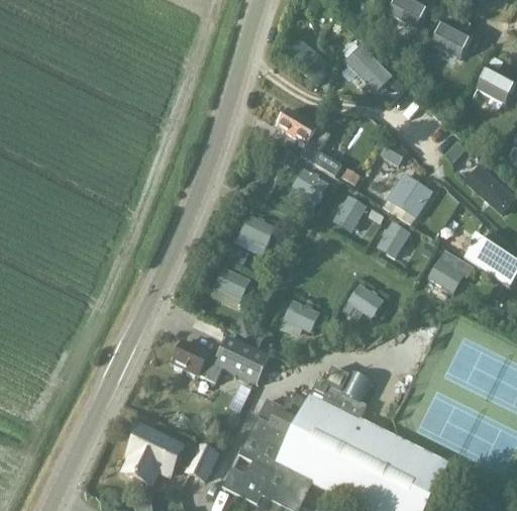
[(394,0),(388,11),(416,26),(428,3),(422,0),(394,0)]
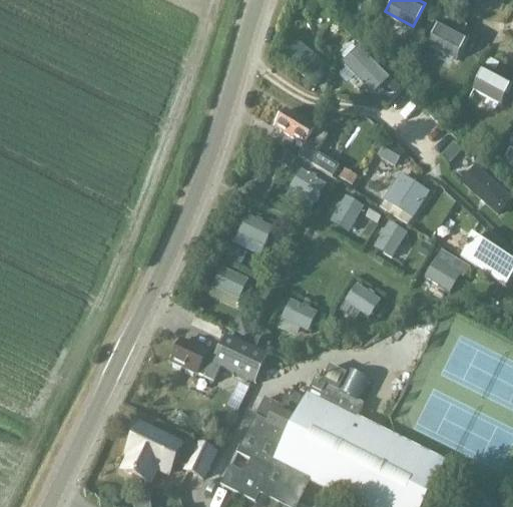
[(453,16),(444,11),(428,41),(456,56),(468,33),(449,23),(453,16)]
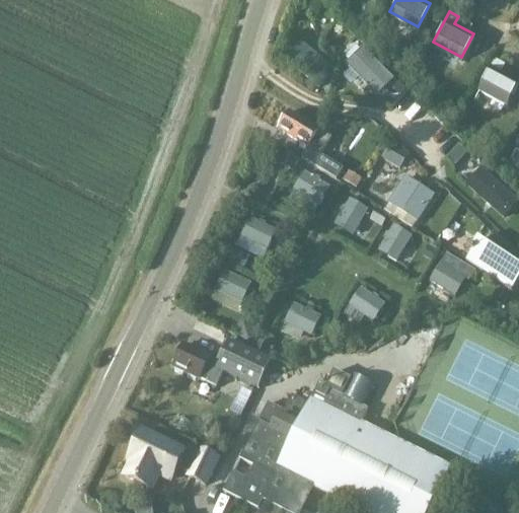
[(326,72),(322,68),(327,62),(300,39),(286,56),(317,83),(326,72)]
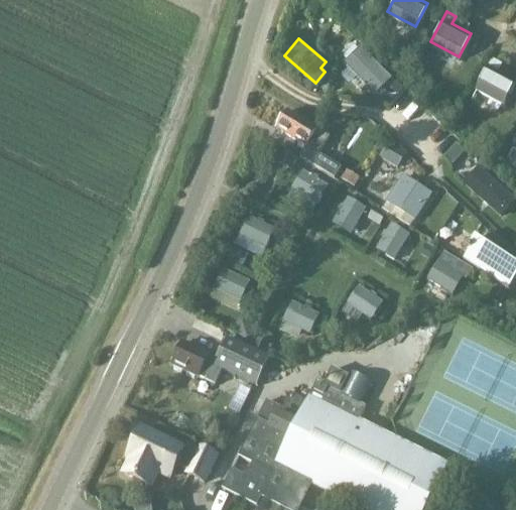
[(359,44),(344,59),(373,90),(389,75),(359,44)]
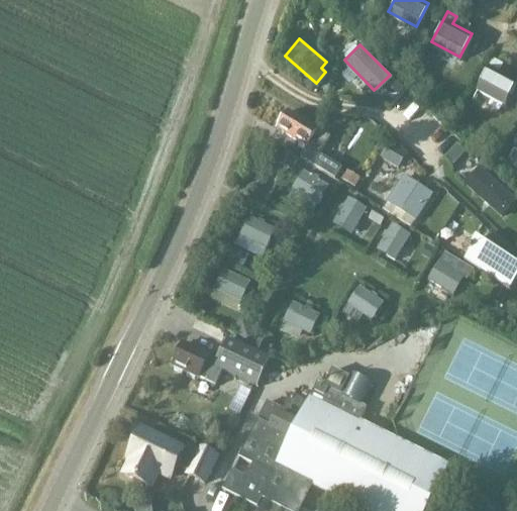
[(492,57),(476,87),(504,101),(516,78),(498,68),(501,62),(492,57)]
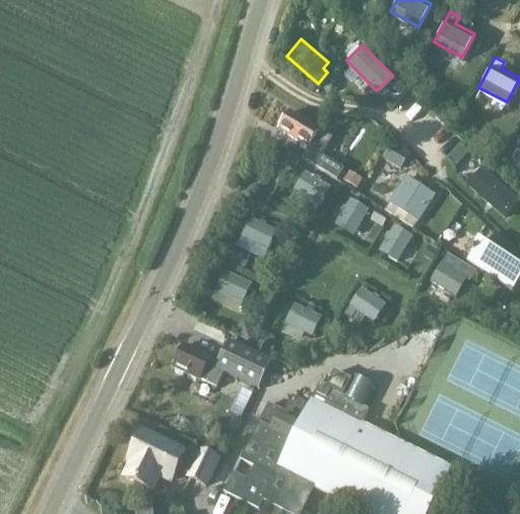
[(308,144),(301,154),(302,155),(296,165),(305,170),(318,178),(322,171),(321,169),(322,168),(336,176),(342,165),(320,151),(331,134),(288,108),(277,126),(308,144)]
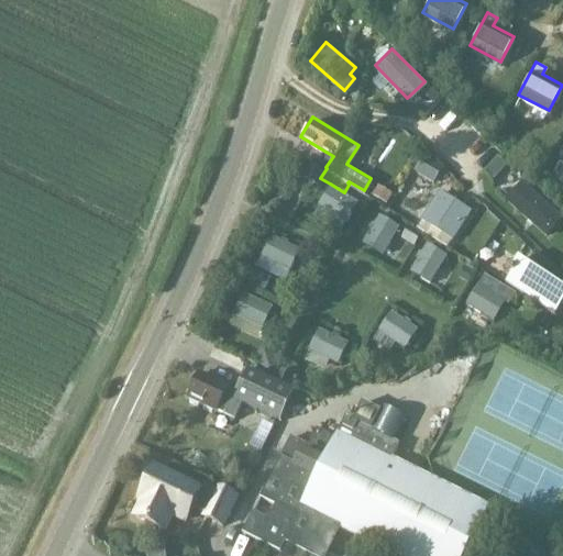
[(318,179),(324,169),(316,164),(309,174),(318,179)]
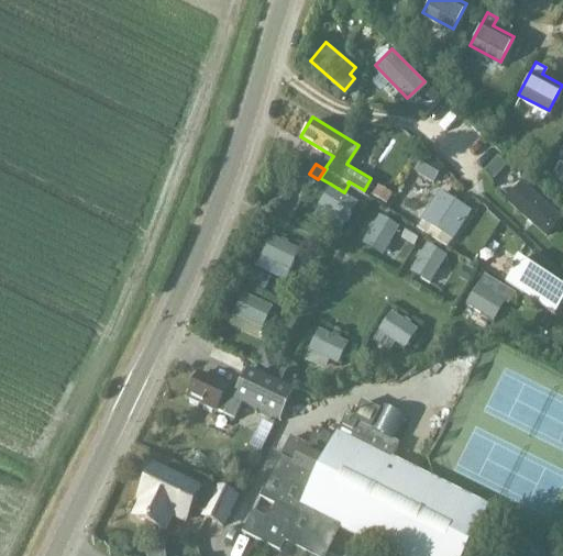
[(520,178),(505,196),(544,231),(560,213),(520,178)]
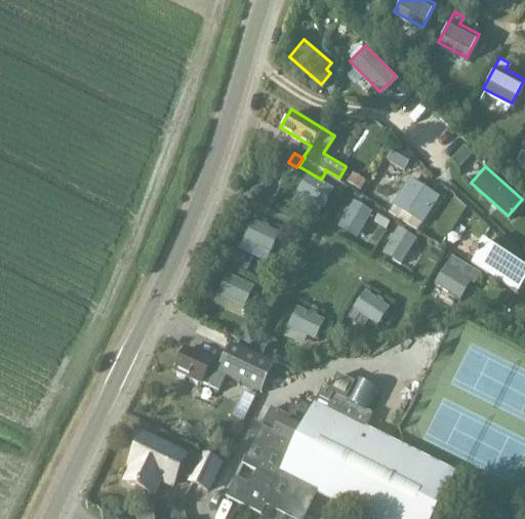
[(331,186),(321,180),(308,171),(297,189),(321,203),(331,186)]
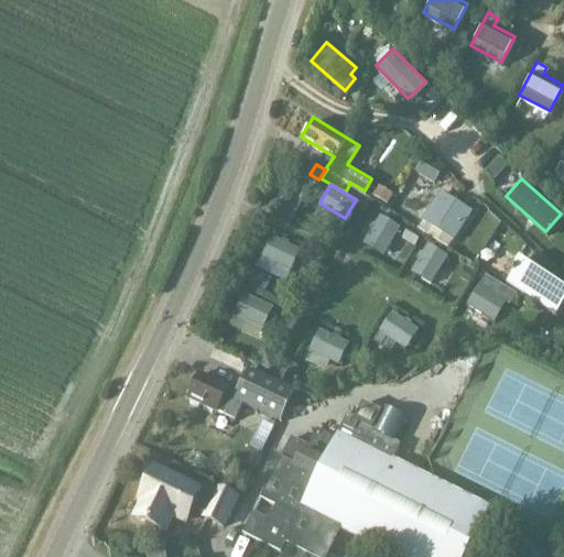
[(440,188),(422,216),(452,236),(469,207),(440,188)]
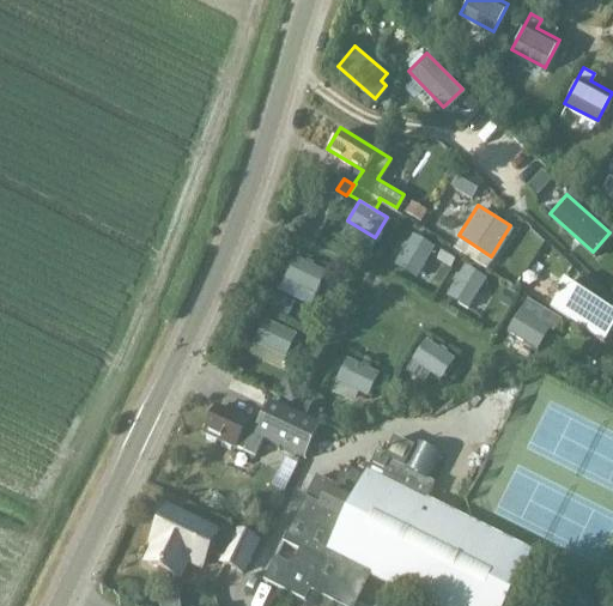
[(430,210),(422,222),(444,238),(453,225),(430,210)]
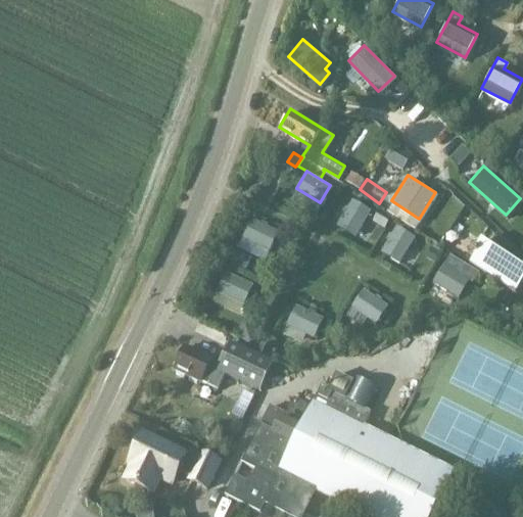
[(354,233),(370,207),(351,195),(346,204),(344,203),(341,208),(342,210),(336,223),(354,233)]
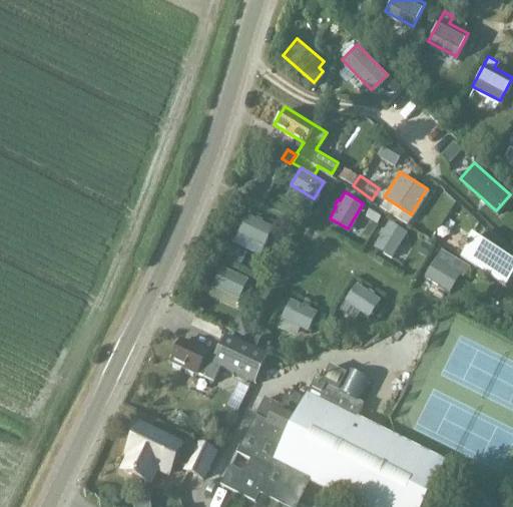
[(245,212),(237,230),(264,242),(272,224),(245,212)]
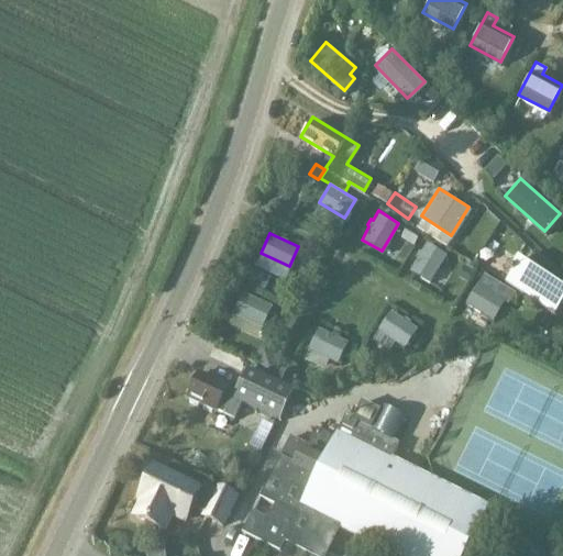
[(429,280),(446,253),(426,240),(420,248),(418,247),(414,254),(416,256),(409,267),(429,280)]
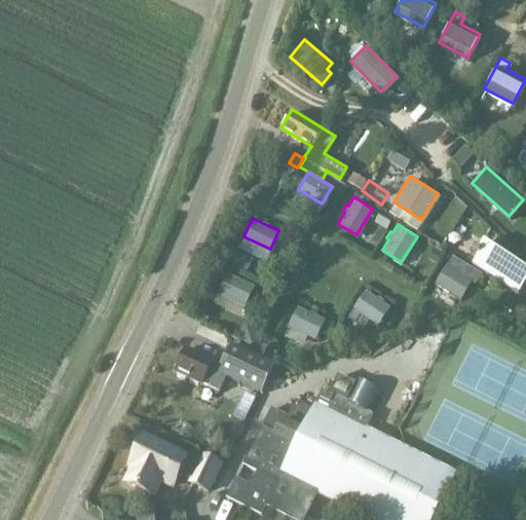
[(478,251),(472,261),(517,292),(525,277),(525,267),(483,238),(476,250),(478,251)]
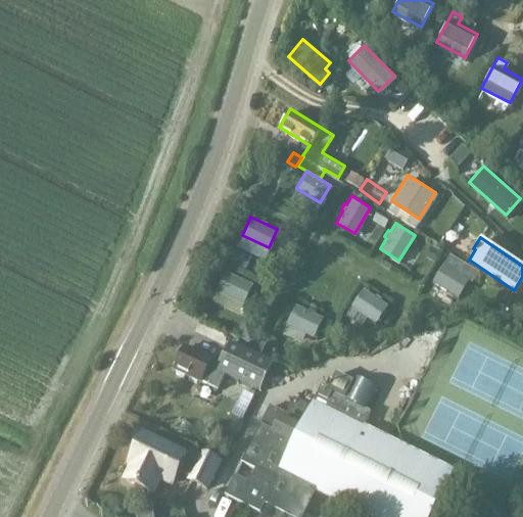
[(443,261),(432,280),(458,296),(469,277),(443,261)]
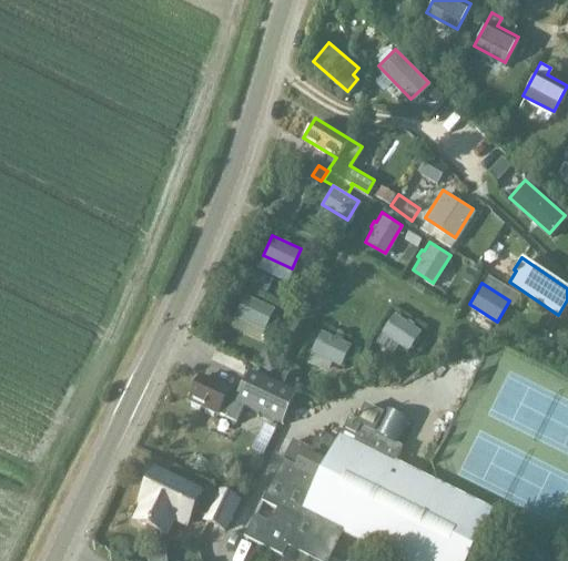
[(245,293),(236,313),(263,326),(273,307),(245,293)]
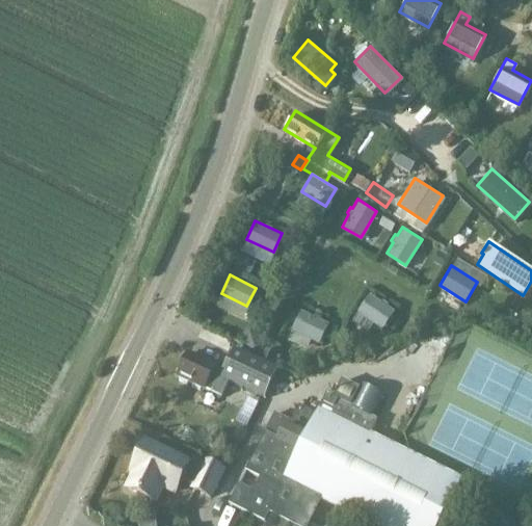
[(369,290),(350,318),(364,327),(369,319),(375,324),(381,327),(394,309),(387,303),(388,300),(381,296),(380,298),(369,290)]
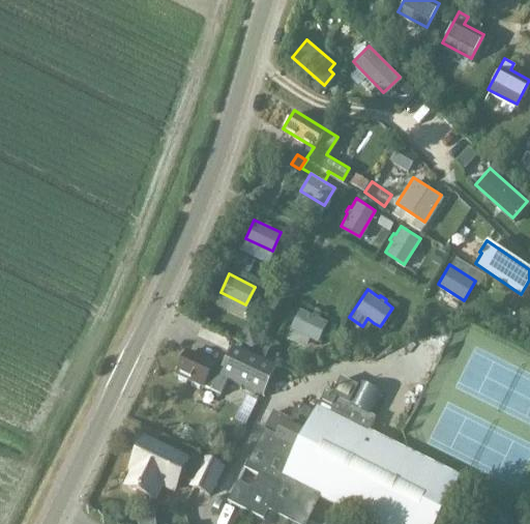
[(311,337),(318,340),(327,320),(318,316),(320,314),(313,310),(311,312),(299,307),(289,326),(289,327),(286,336),(305,345),(311,337)]
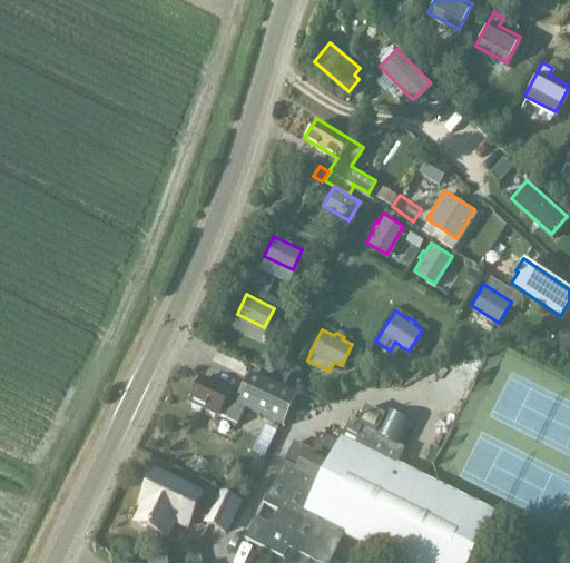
[(274,348),(258,353),(264,372),(281,367),(274,348)]
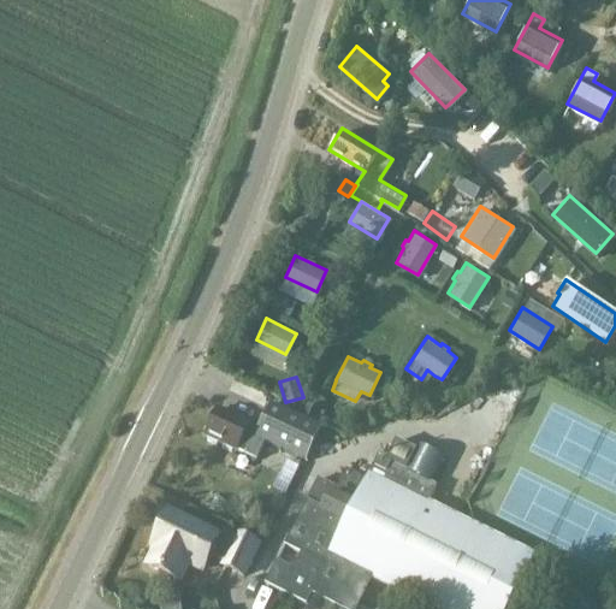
[(255,455),(264,438),(304,457),(321,423),(313,419),(320,404),(307,397),(300,413),(270,397),(258,424),(250,420),(250,418),(217,402),(202,432),(236,449),(237,445),(255,455)]
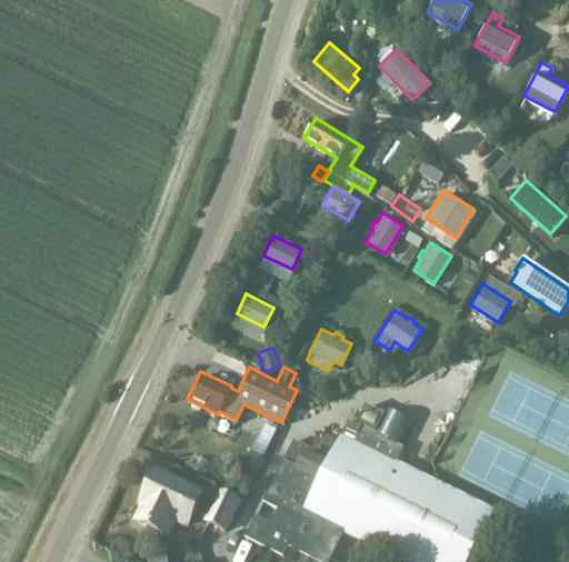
[(292,437),(245,534),(282,554),(288,543),(323,561),(326,561),(342,530),(406,561),(466,561),(493,507),(396,459),(398,454),(425,468),(465,389),(432,372),(397,443),(348,419),(339,438),(319,428),(310,445),(292,437)]
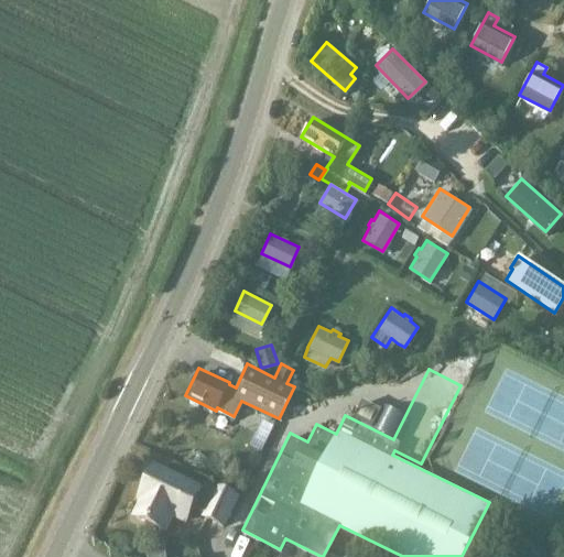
[(362,400),(353,417),(371,426),(380,408),(362,400)]
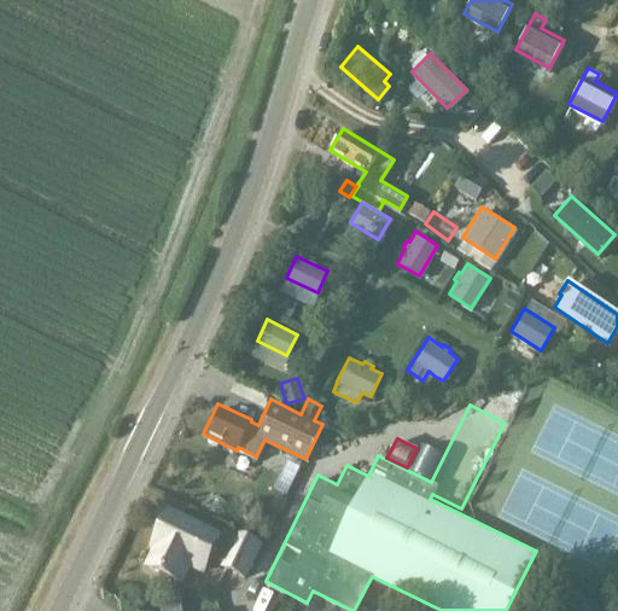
[(221,525),(217,533),(168,508),(152,541),(157,543),(149,563),(178,577),(187,558),(204,566),(210,552),(225,559),(223,563),(243,572),(258,541),(238,531),(238,533),(221,525)]
